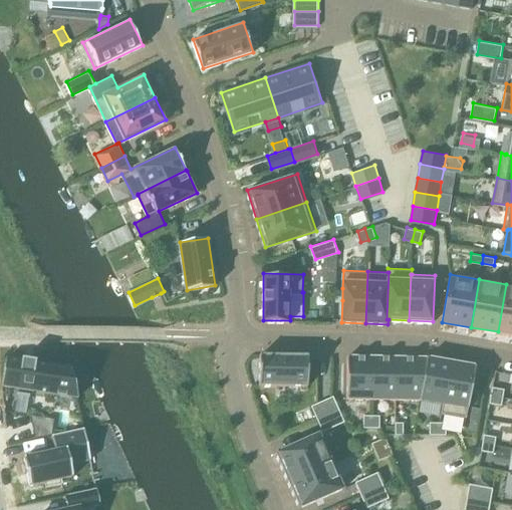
[(511,285),(506,284),(498,331),(511,334),(511,285)]
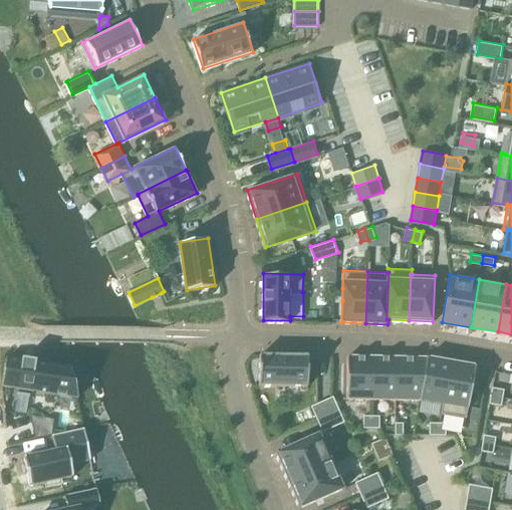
[(308,353),(260,353),(260,385),(308,385),(308,353)]
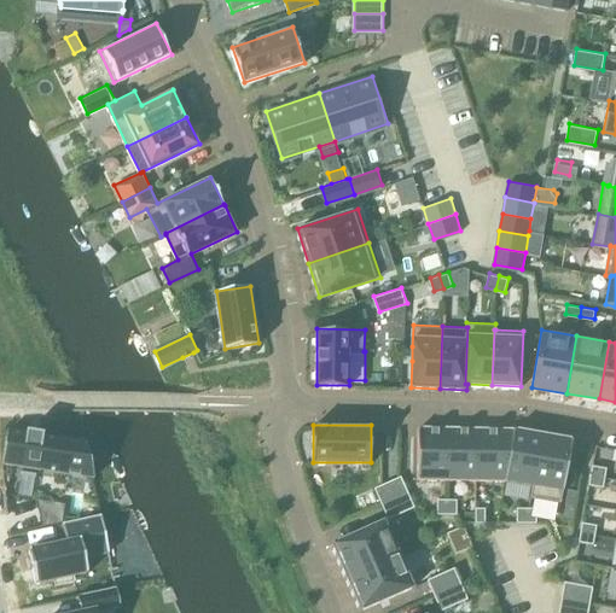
[(418,478),(448,478),(449,427),(419,427),(418,478)]
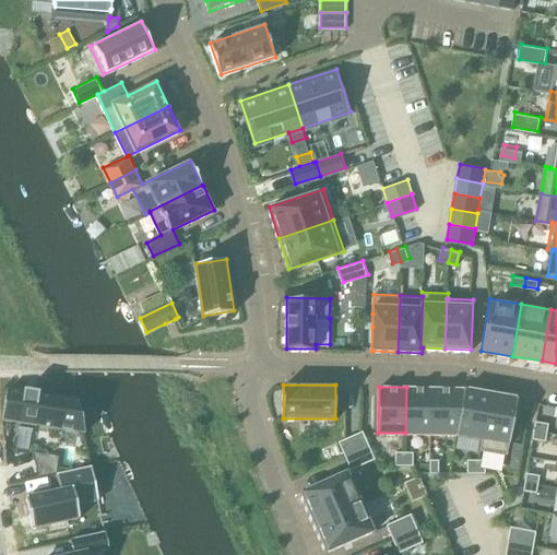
[(431,434),(433,387),(406,387),(405,433),(431,434)]
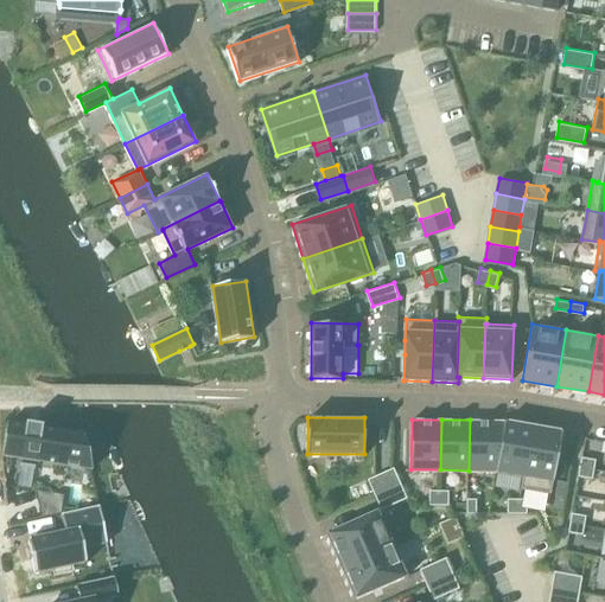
[(470,420),(469,471),(497,471),(505,421),(504,421),(470,420)]
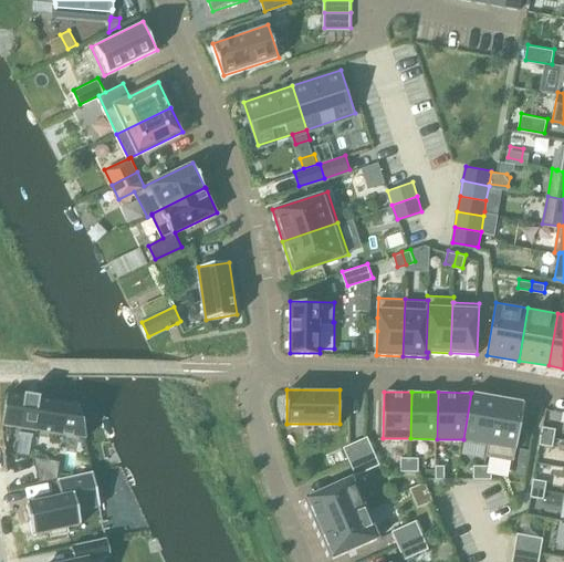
[(8,393),(3,424),(86,437),(80,405),(40,398),(41,396),(35,396),(30,395),(24,394),(24,396),(8,393)]
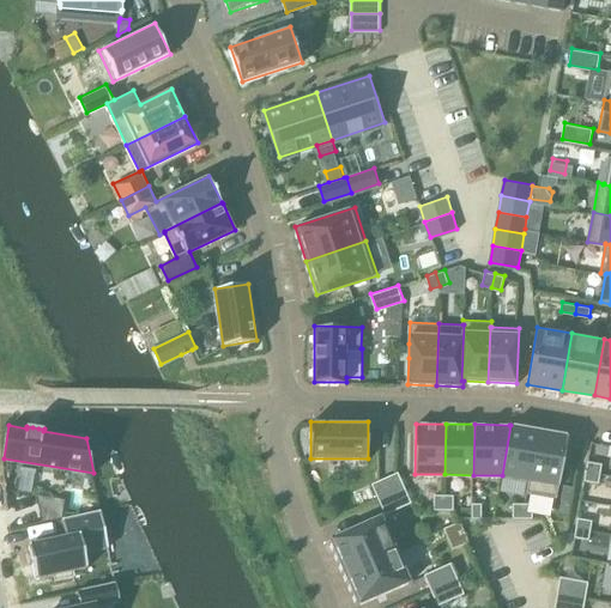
[(503,475),(528,480),(530,480),(539,430),(510,425),(502,475),(503,475)]
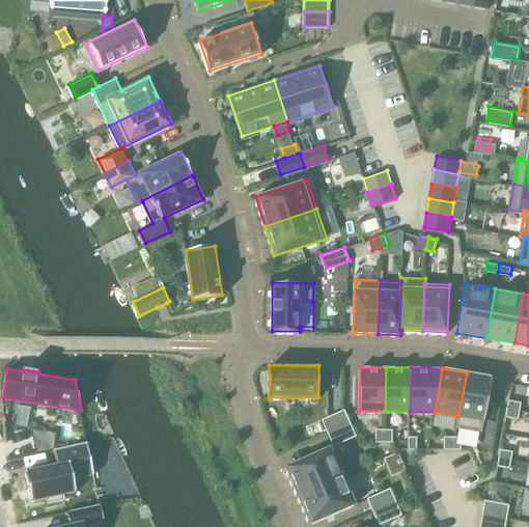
[(492,377),(467,372),(458,416),(457,416),(456,425),(482,431),(492,377)]
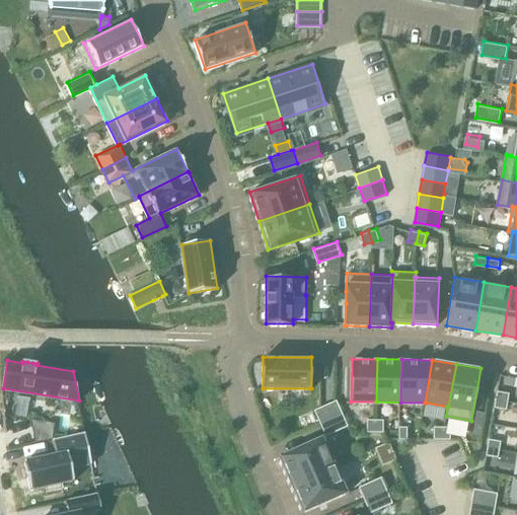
[(497,397),(508,399),(509,399),(510,391),(498,389),(497,397)]
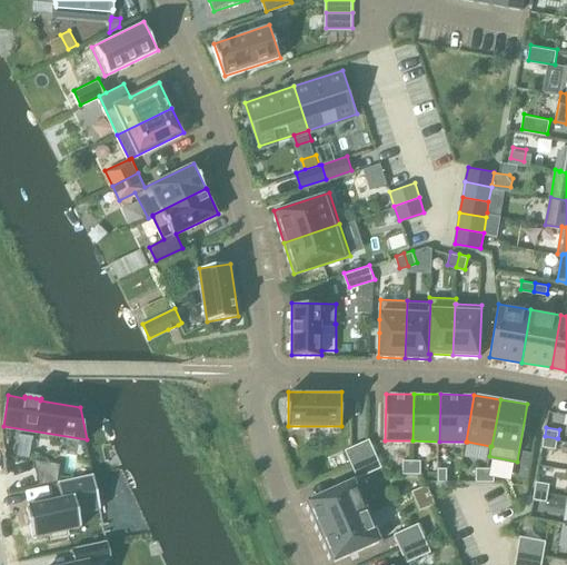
[(556,447),(558,438),(557,438),(545,436),(543,445),(556,447)]
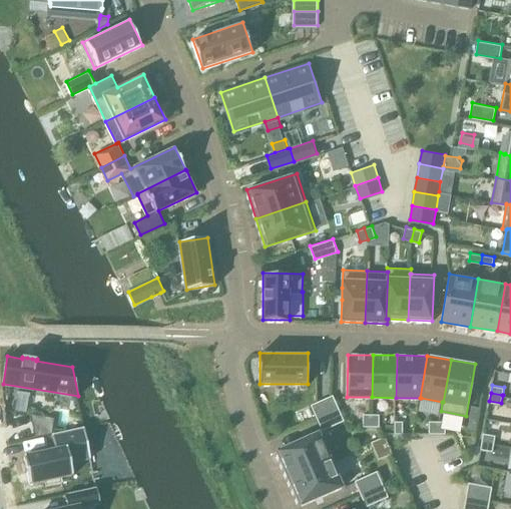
[(311,404),(317,417),(339,407),(333,394),(311,404)]
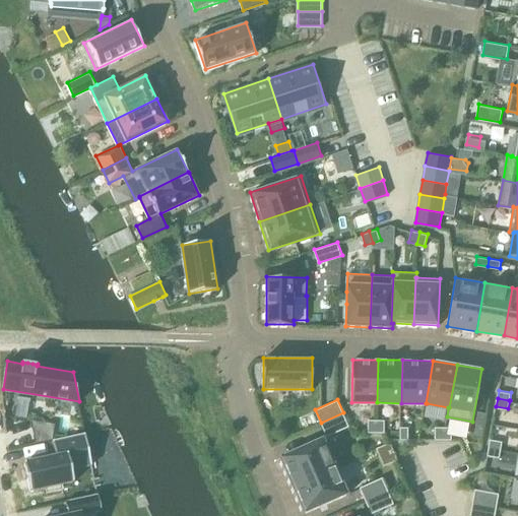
[(348,426),(343,412),(321,423),(327,435),(348,426)]
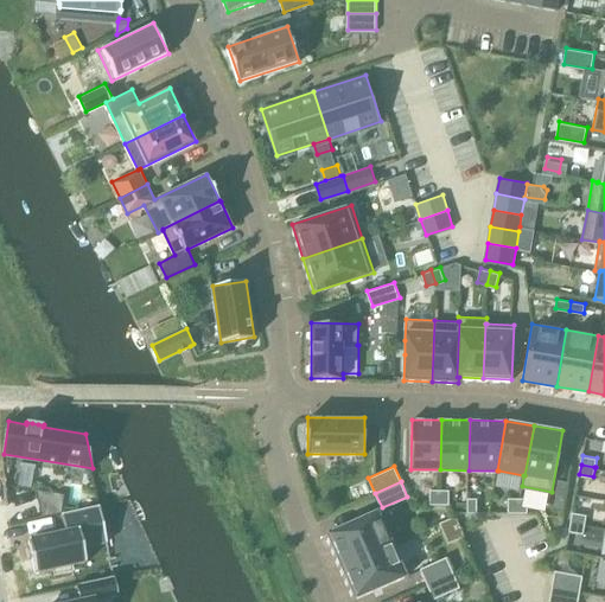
[(51,490),(37,487),(43,514),(48,513),(51,490)]
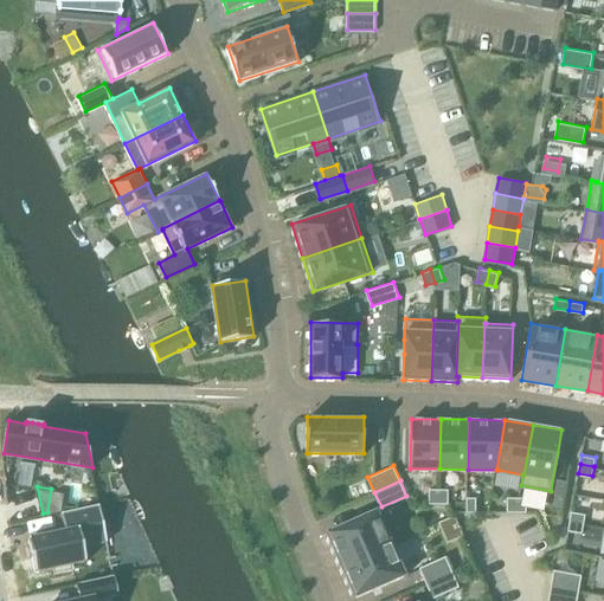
[(439,502),(439,488),(430,488),(430,502),(439,502)]
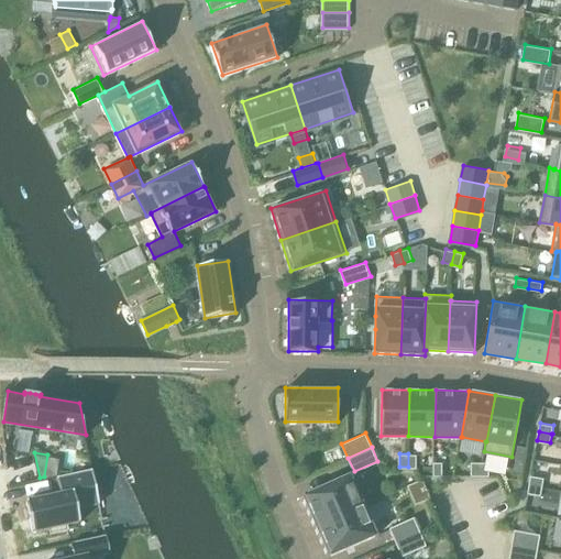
[(408,467),(417,467),(417,453),(408,453),(408,467)]
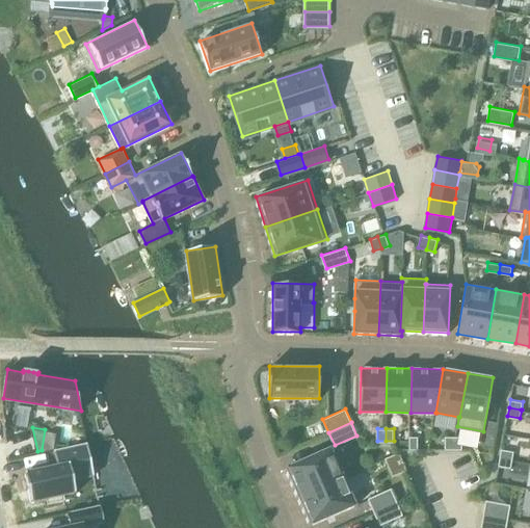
[(409,436),(409,449),(418,449),(419,436),(409,436)]
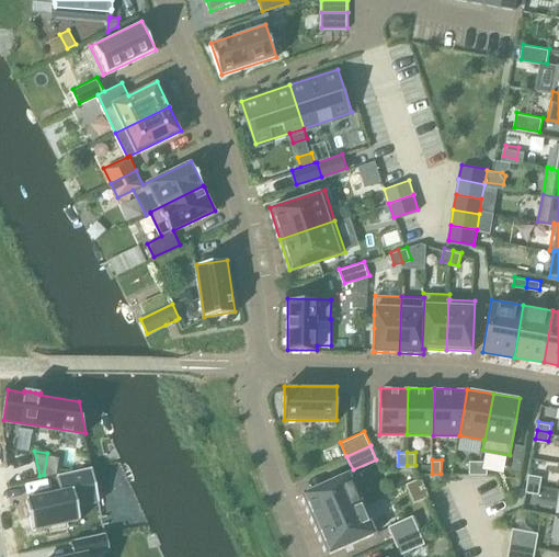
[(479,473),(479,459),(470,459),(470,473),(479,473)]
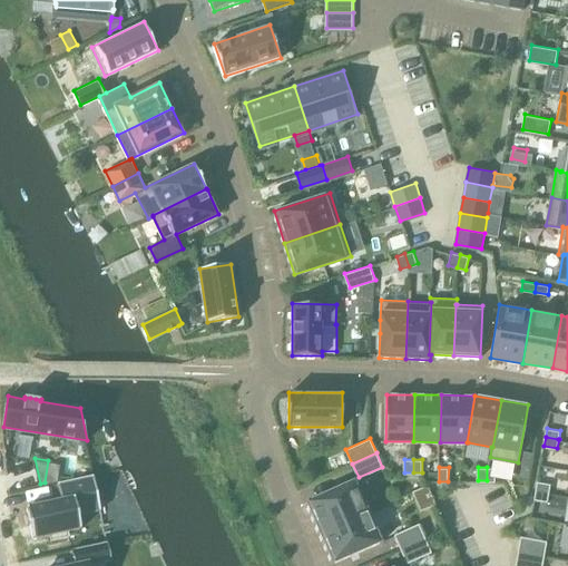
[(487,467),(487,480),(496,480),(496,467),(487,467)]
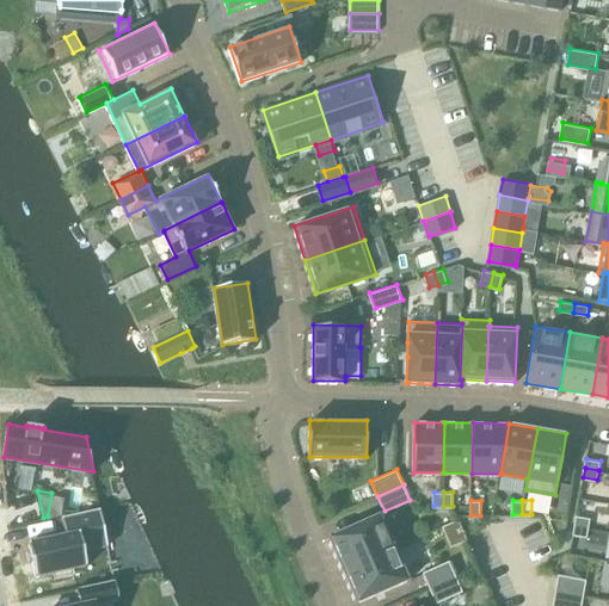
[(67,533),(30,542),(36,575),(55,572),(56,576),(74,572),(74,567),(87,564),(85,549),(109,544),(102,507),(62,515),(67,533)]
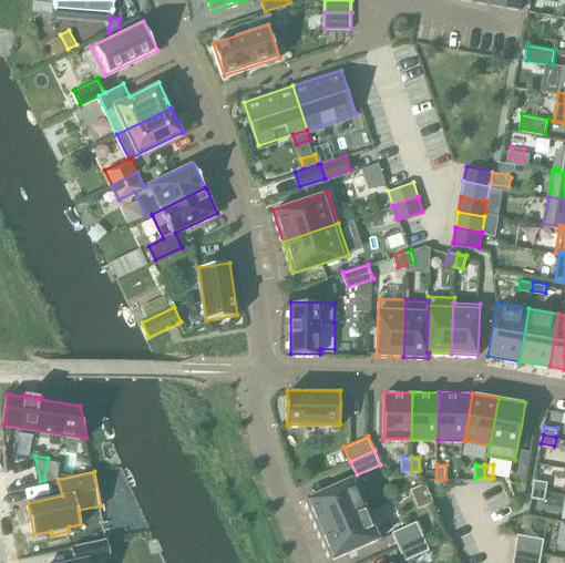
[(305,499),(318,529),(367,508),(352,477),(305,499)]
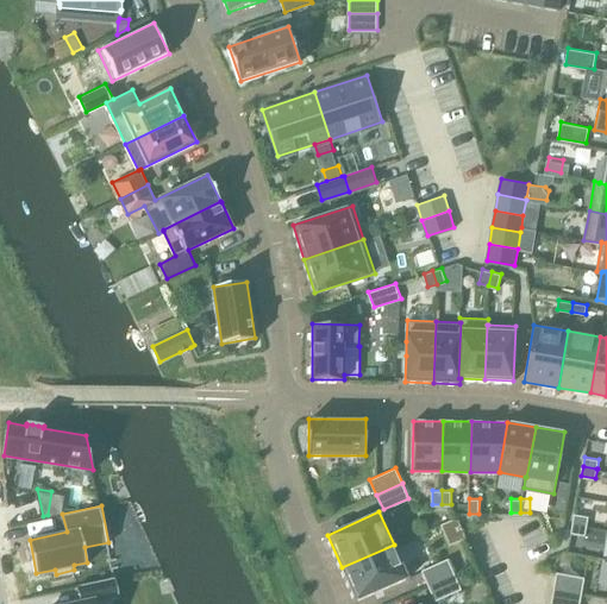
[(589,516),(575,513),(573,522),(587,524),(589,516)]
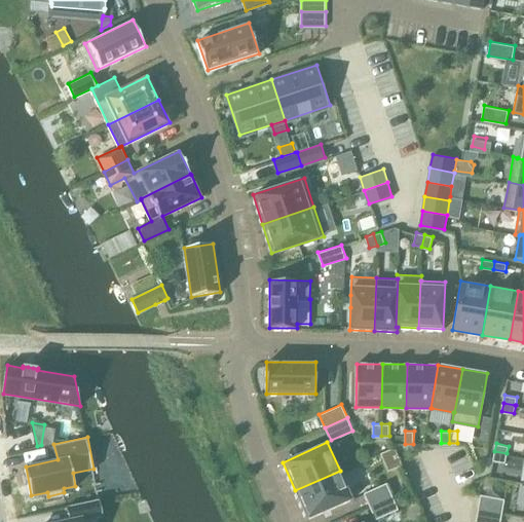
[(493,459),(506,461),(507,453),(494,451),(493,459)]
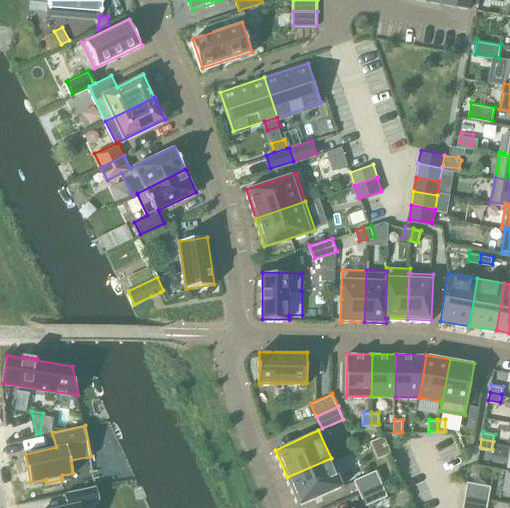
[(343,485),(331,458),(287,477),(299,504),(343,485)]
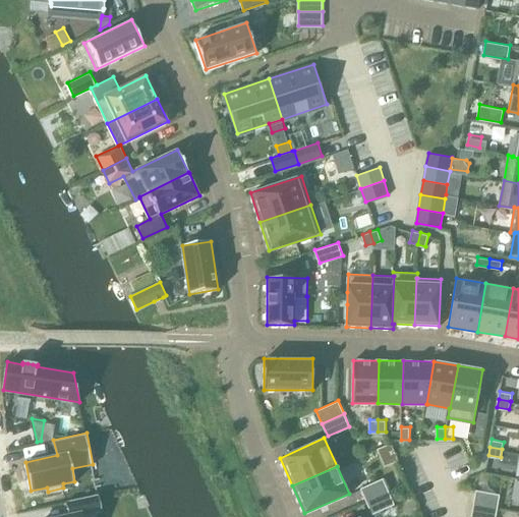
[(476,489),(473,503),(498,507),(501,494),(476,489)]
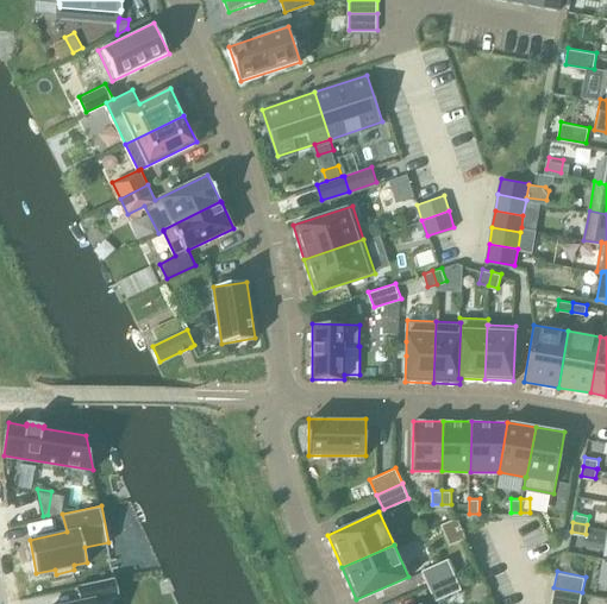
[(455,573),(429,585),(436,599),(462,589),(455,573)]
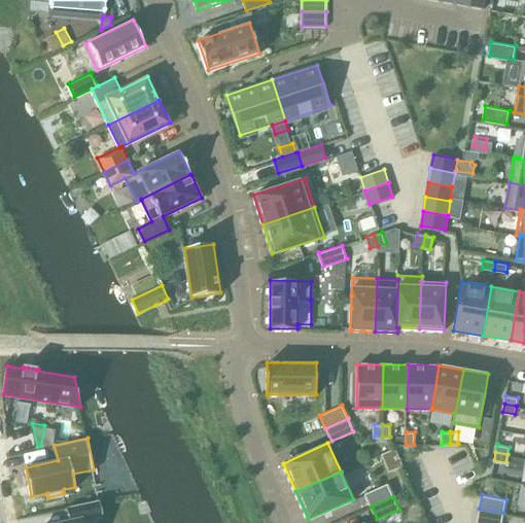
[(71,522),(65,522),(83,522),(83,521),(90,520),(86,503),(85,501),(67,506),(71,522)]
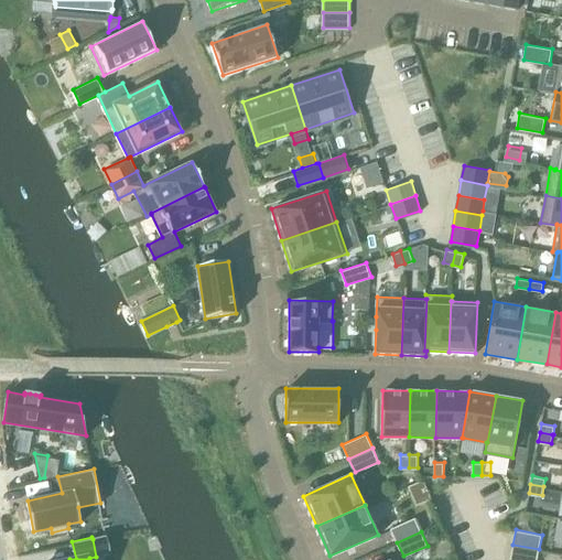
[(537,559),(539,549),(512,545),(510,559),(537,559)]
